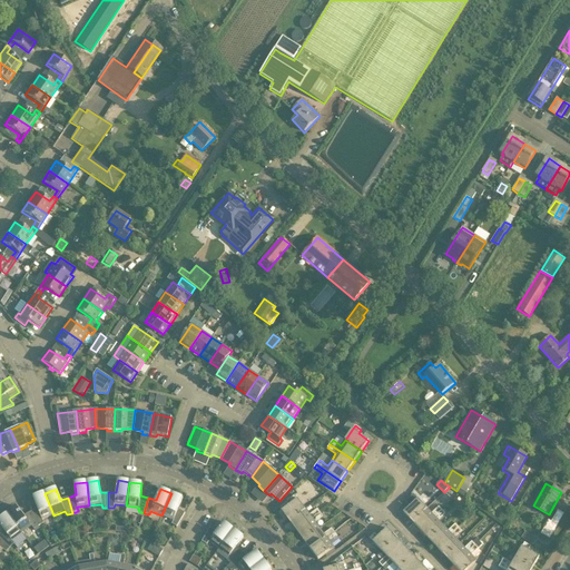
[(38,508),(30,512),(39,527),(43,523),(42,520),(53,516),(45,493),(33,498),(38,508)]
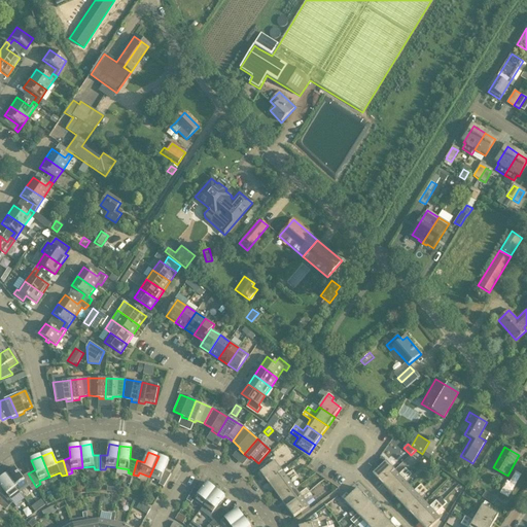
[(169,461),(159,456),(149,477),(161,481),(159,485),(164,487),(171,475),(165,470),(169,461)]
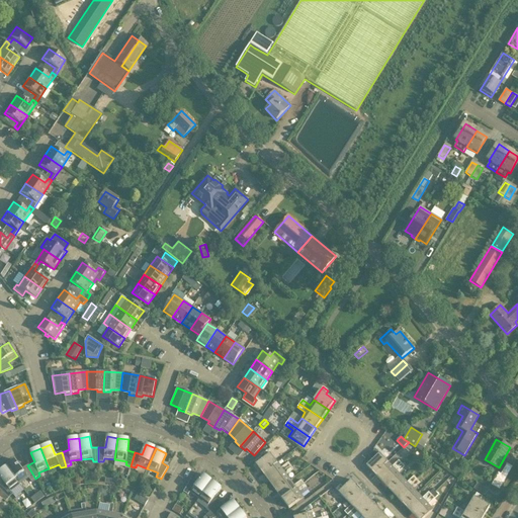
[(366,466),(374,475),(387,462),(375,449),(368,456),(372,460),(366,466)]
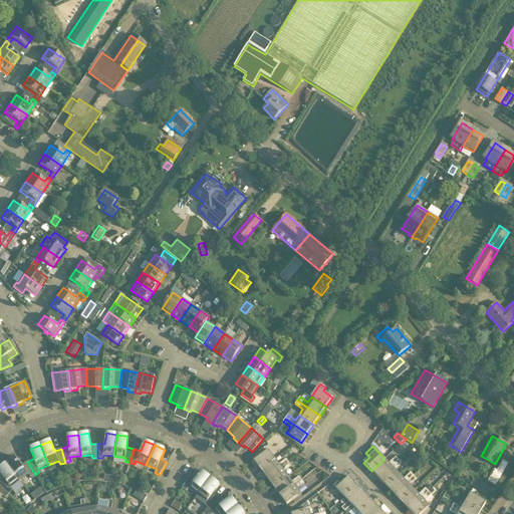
[(265,447),(260,451),(263,454),(254,461),(260,470),(275,460),(265,447)]
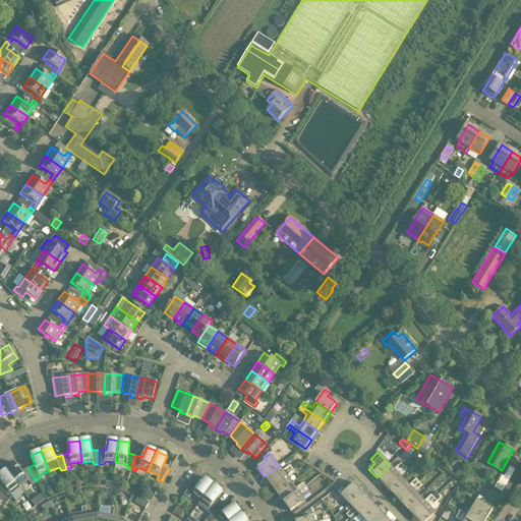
[(15,463),(6,470),(19,487),(29,480),(31,483),(36,481),(27,468),(21,471),(15,463)]
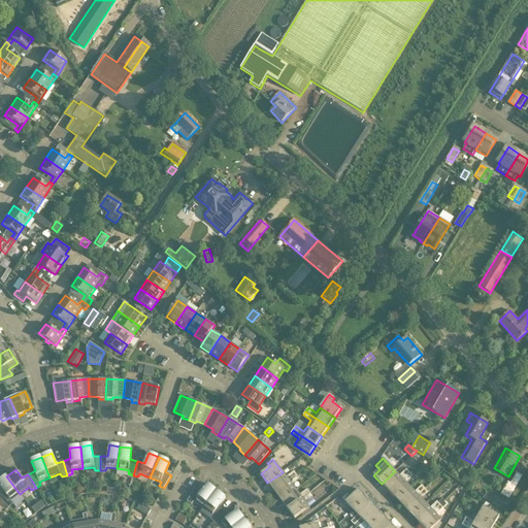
[(395,471),(382,484),(389,492),(409,472),(406,469),(399,475),(395,471)]
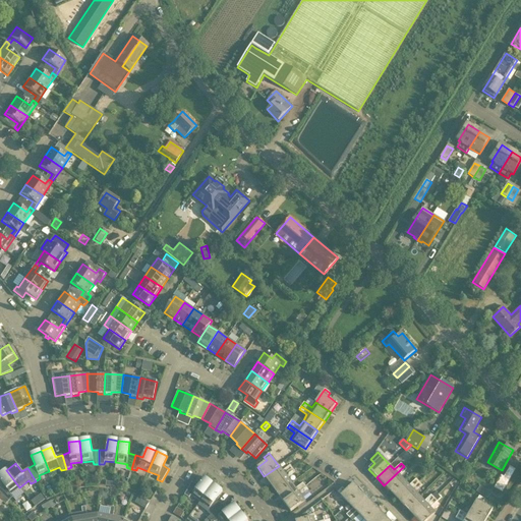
[(264,476),(271,485),(293,469),(290,465),(283,471),(279,466),(264,476)]
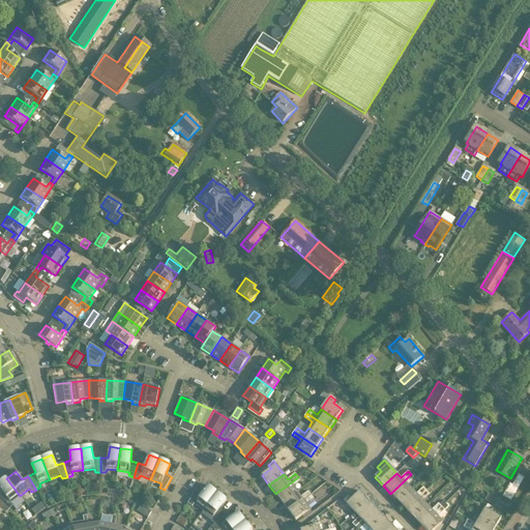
[(411,474),(390,494),(399,502),(412,489),(407,484),(414,478),(411,474)]
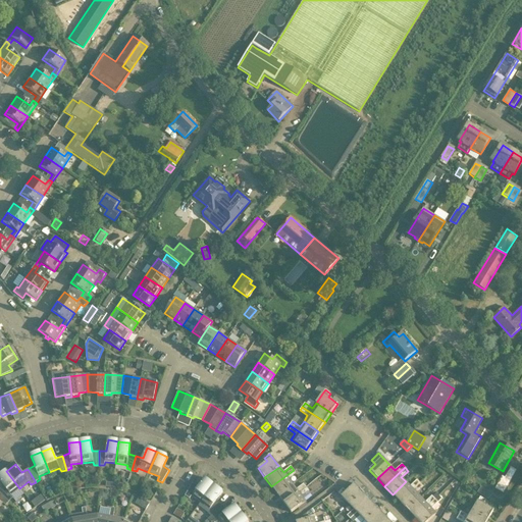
[(503,477),(496,489),(503,493),(516,471),(511,468),(505,478),(503,477)]
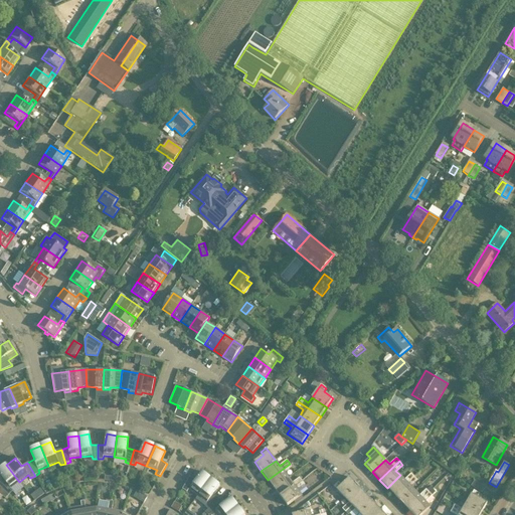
[(290,464),(268,480),(274,489),(289,478),(285,473),(292,467),(290,464)]
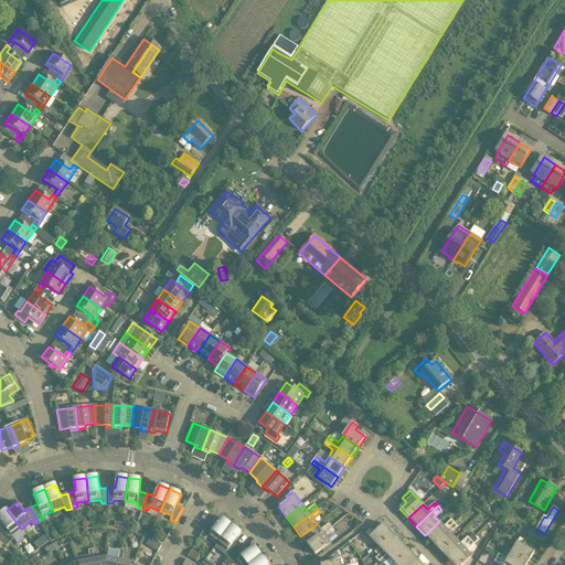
[(0,520),(4,526),(0,530),(0,533),(10,543),(14,540),(11,536),(21,529),(7,510),(0,514),(0,520)]
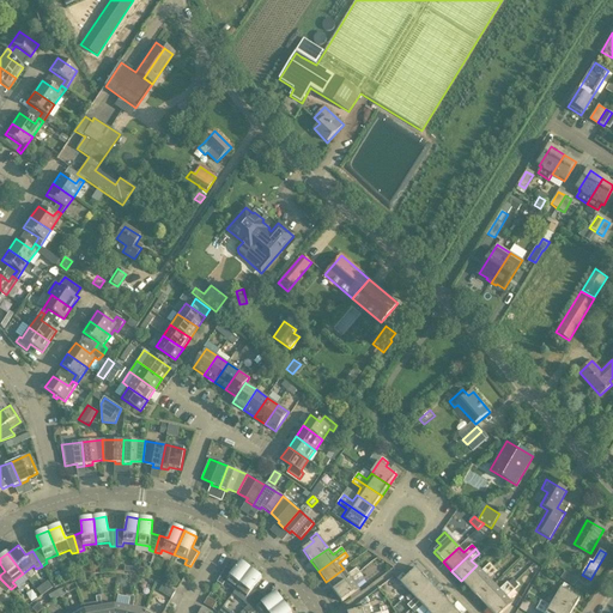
[(546,564),(550,558),(541,553),(538,559),(546,564)]
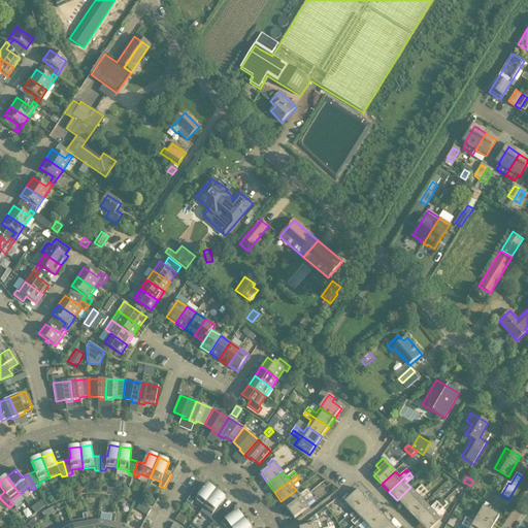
[(195,489),(187,502),(192,504),(194,501),(203,508),(217,491),(207,484),(201,493),(195,489)]
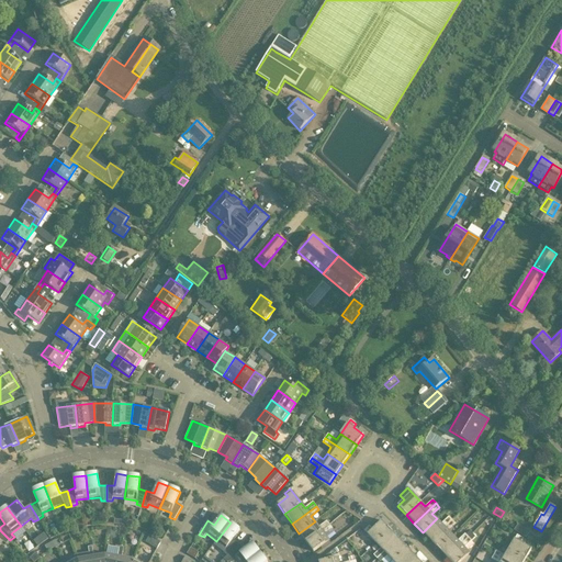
[(437,518),(423,532),(430,541),(452,520),(449,517),(441,524),(437,518)]
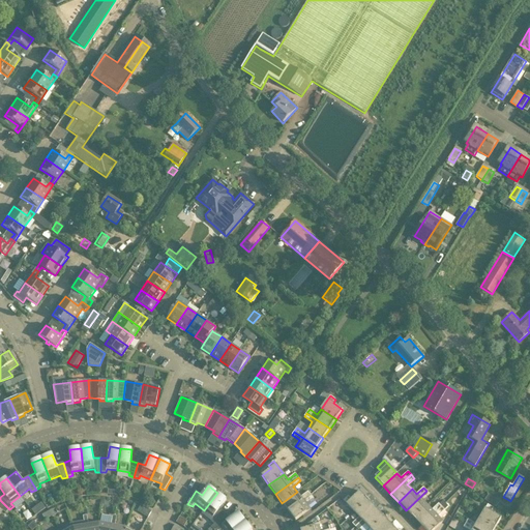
[(427,491),(406,510),(414,518),(428,505),(422,500),(430,494),(427,491)]
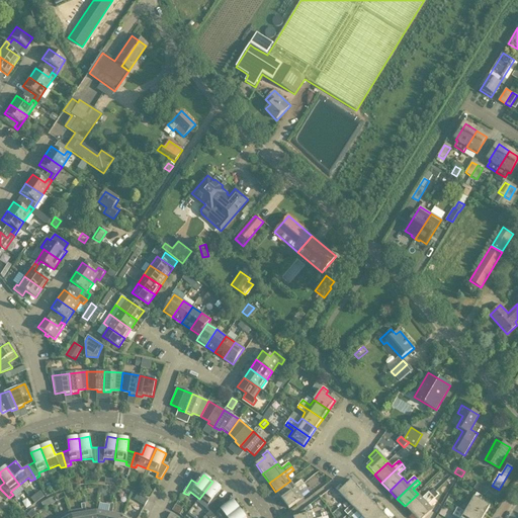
[(275,492),(282,500),(304,484),(301,481),(294,486),(290,481),(275,492)]
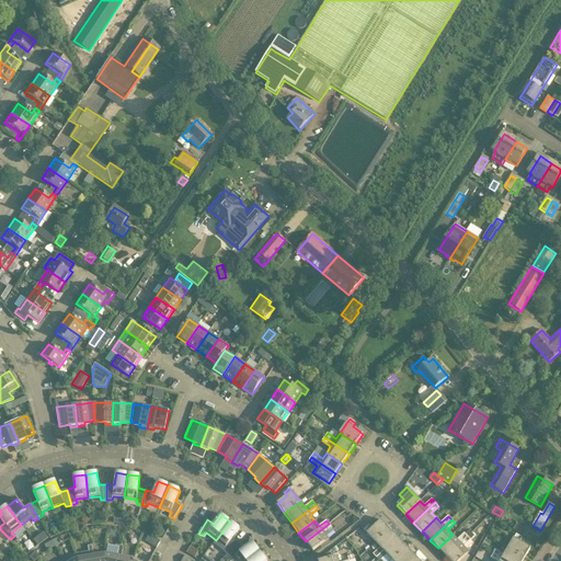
[(375,542),(389,529),(381,521),(371,528),(368,525),(364,530),(367,534),(375,542)]
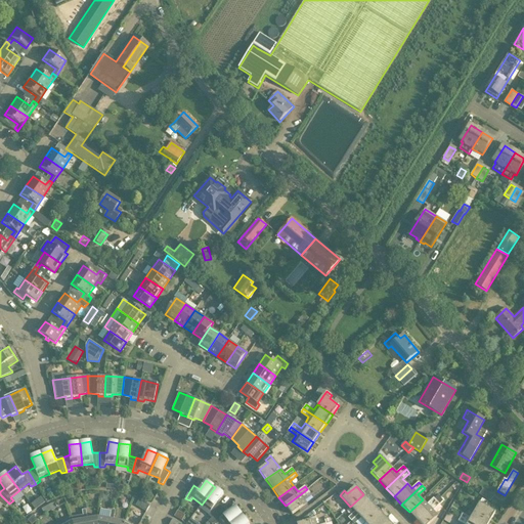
[(215,487),(202,505),(210,512),(208,515),(212,519),(222,508),(217,503),(223,494),(215,487)]
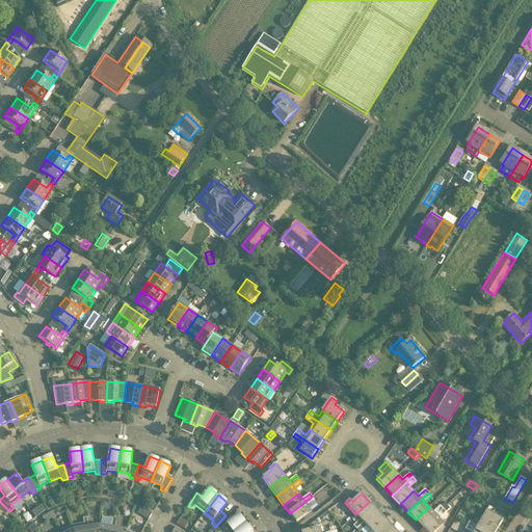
[(312,497),(290,513),(297,523),(312,512),(308,506),(315,501),(312,497)]
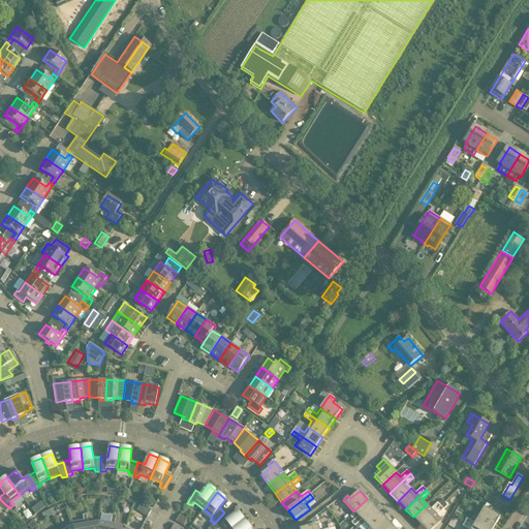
[(0,512),(2,510),(5,512),(9,508),(0,499),(0,512)]
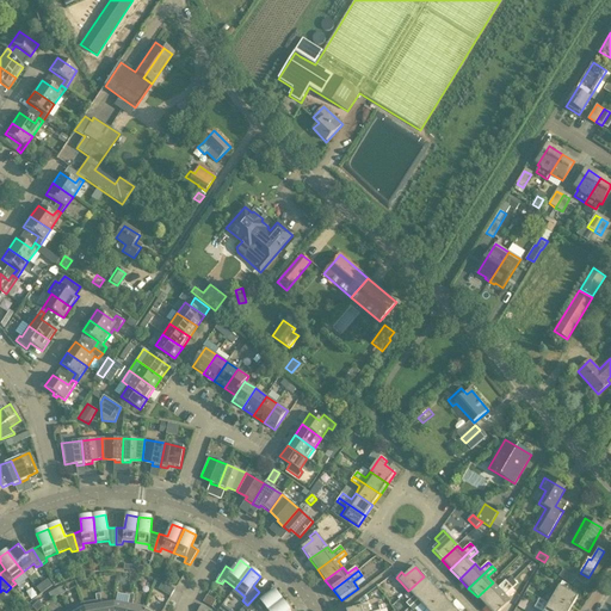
[(424,576),(408,591),(414,597),(406,604),(409,608),(433,586),(424,576)]
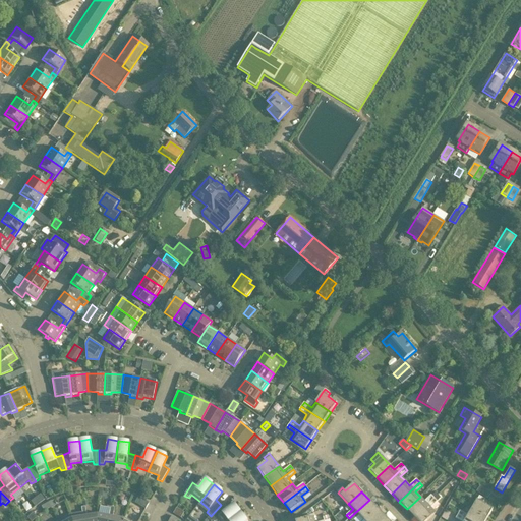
[(420,497),(407,509),(414,517),(435,499),(431,496),(424,502),(420,497)]
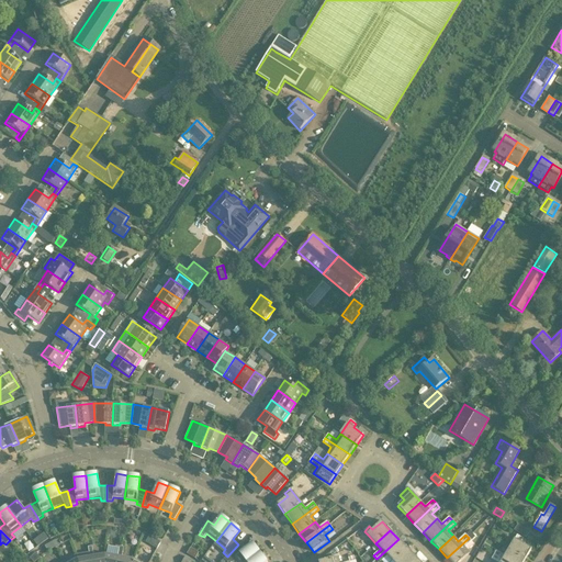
[(160,542),(149,536),(146,542),(157,549),(160,542)]
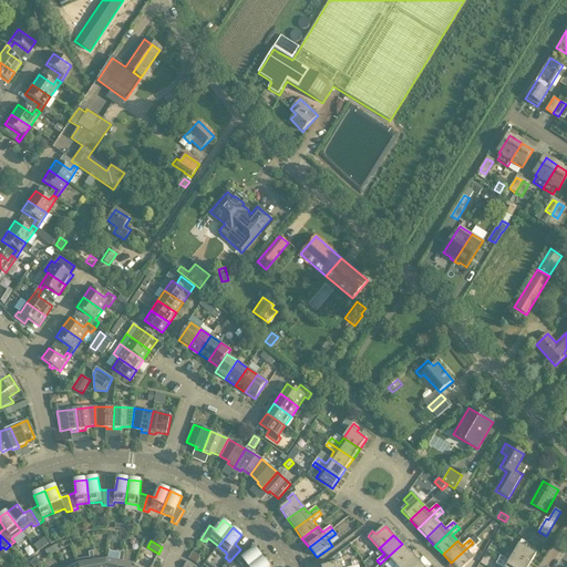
[(513,555),(529,565),(536,554),(525,548),(528,544),(522,540),(519,544),(513,555)]
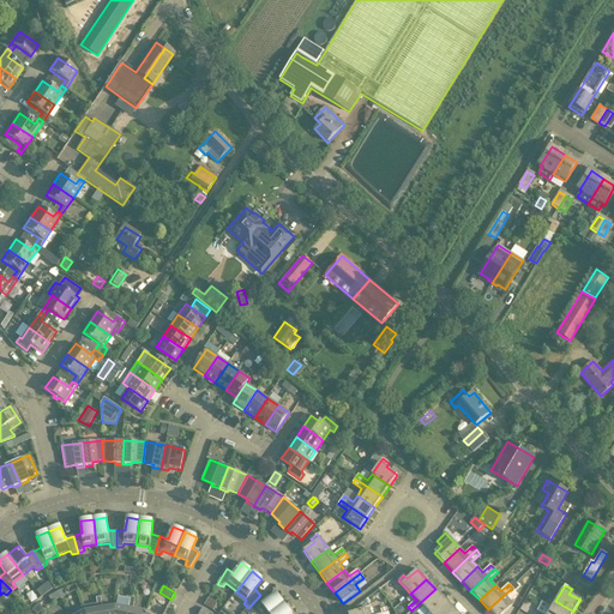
[(512,588),(488,609),(492,613),(503,613),(513,605),(507,599),(516,591),(512,588)]
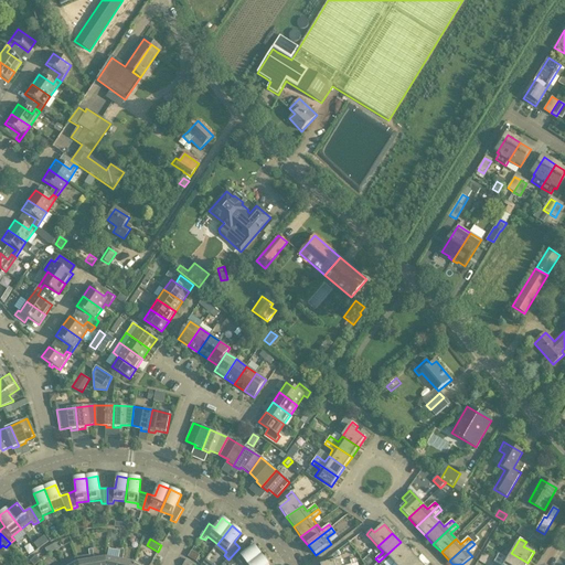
[(401,542),(379,562),(381,564),(382,564),(390,558),(394,564),(408,550),(401,542)]
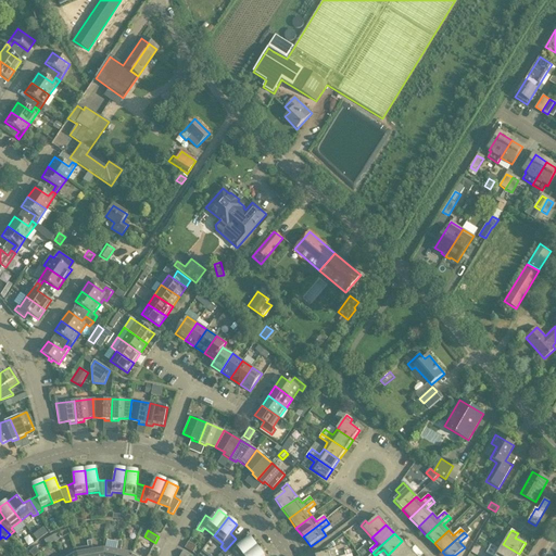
[(245,555),(257,547),(250,538),(241,544),(236,539),(225,551),(222,554),(223,555),(224,555),(245,555)]
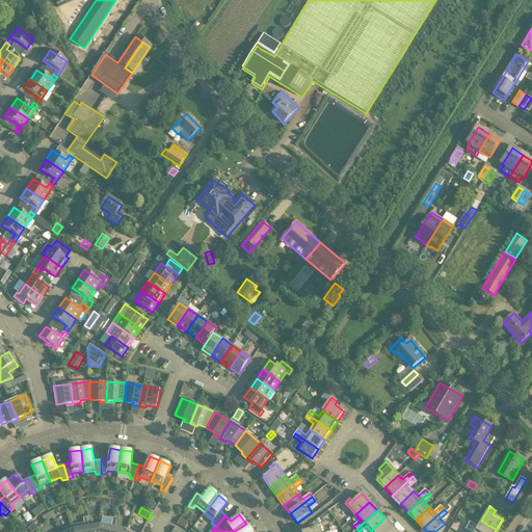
[(384,517),(371,531),(372,531),(386,531),(393,526),(384,517)]
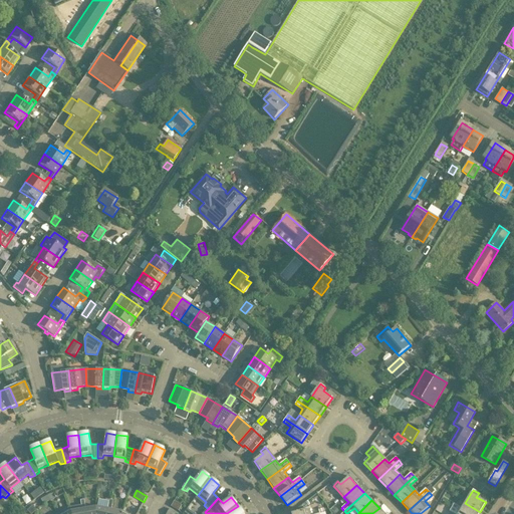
[(462,513),(479,513),(480,512),(465,503),(462,509),(454,504),(452,508),(462,513)]
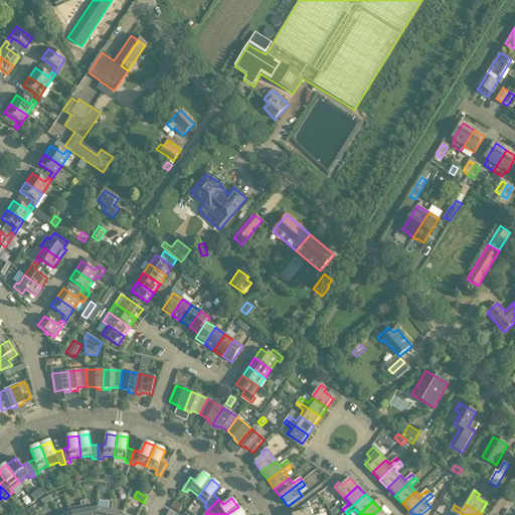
[(84,514),(84,510),(82,511),(81,506),(69,508),(71,514),(84,514)]
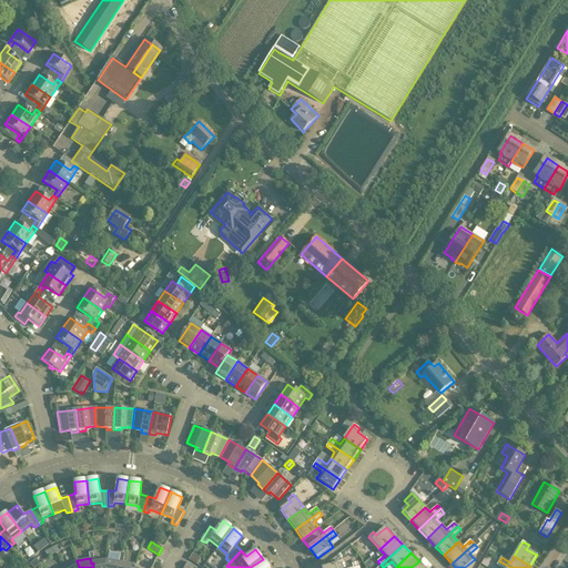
[(107,567),(107,560),(94,563),(94,558),(90,558),(91,564),(93,563),(93,567),(107,567)]
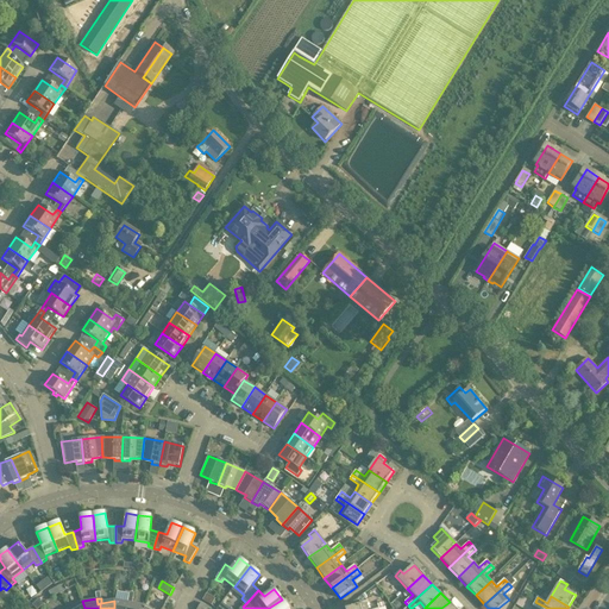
[(133,598),(129,598),(127,603),(130,604),(129,608),(143,608),(145,607),(132,604),(133,598)]
